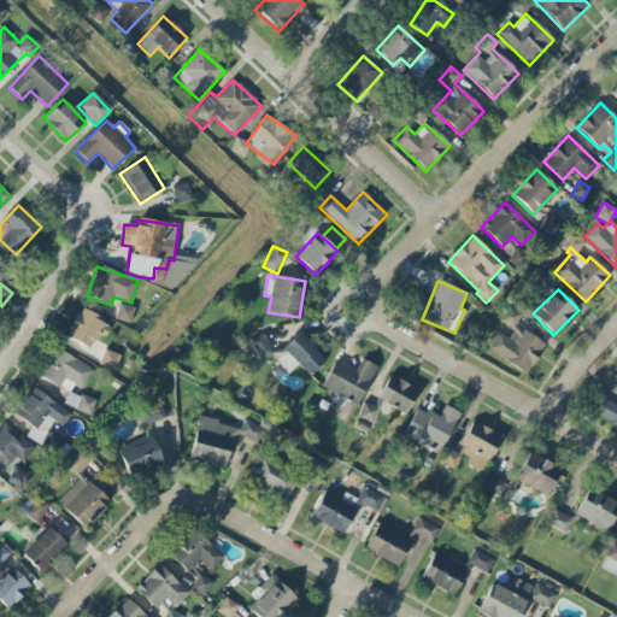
[(545,344),(516,325),(522,316),(507,307),(499,322),(513,331),(509,339),(498,333),(487,351),(527,375),(545,344)]
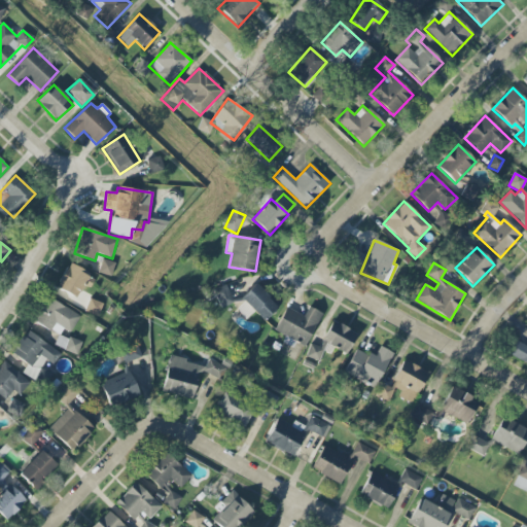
[(278,308),(255,284),(240,297),(262,322),(278,308)]
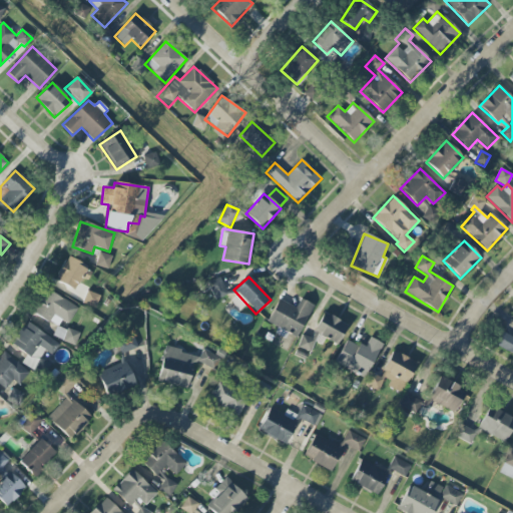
[(206,284),(214,300),(226,295),(218,278),(206,284)]
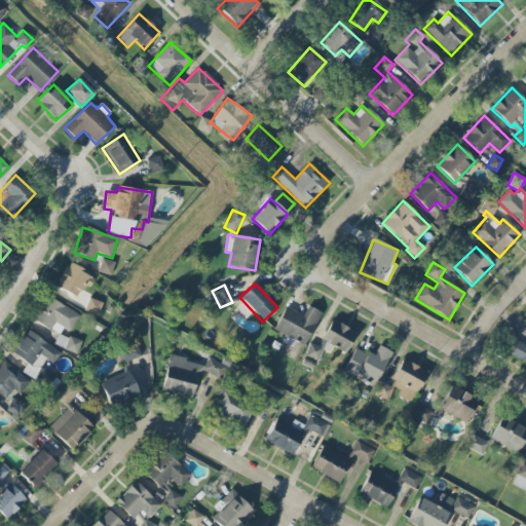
[(63,329),(70,333),(80,315),(47,297),(34,321),(60,335),(63,329)]
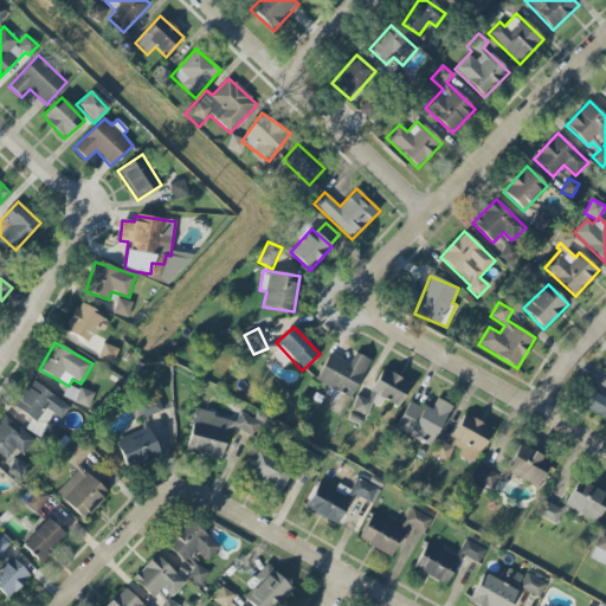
[(98,358),(113,363),(118,349),(103,345),(98,358)]
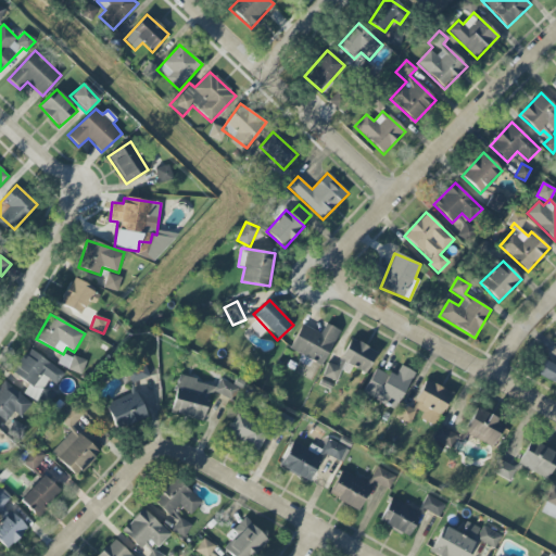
[(339,330),(325,324),(321,333),(301,325),(289,351),(324,365),(339,330)]
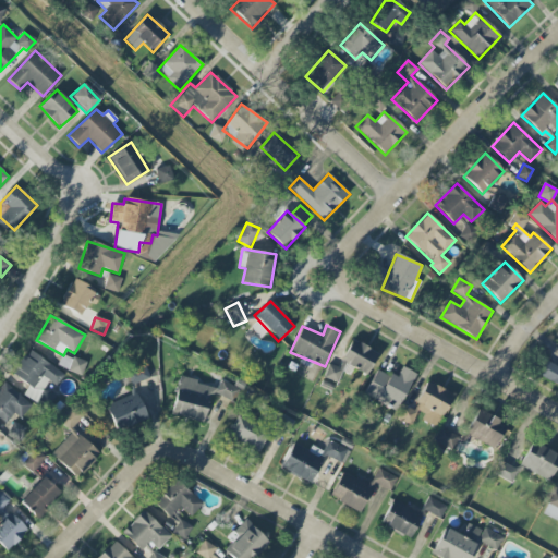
[(368,375),(378,352),(351,340),(341,362),(368,375)]
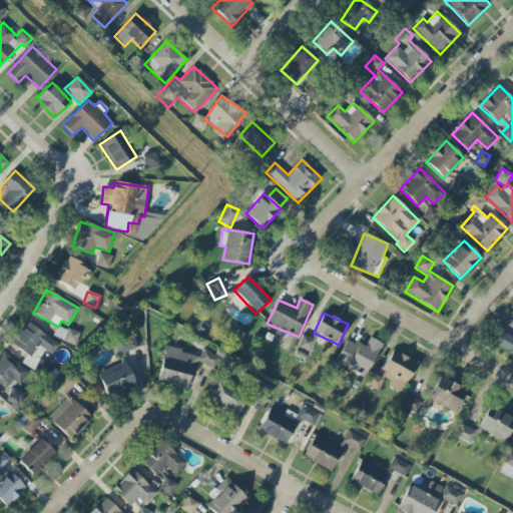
[(22,362),(43,375),(50,364),(39,357),(43,351),(52,356),(60,344),(26,322),(11,345),(27,355),(22,362)]
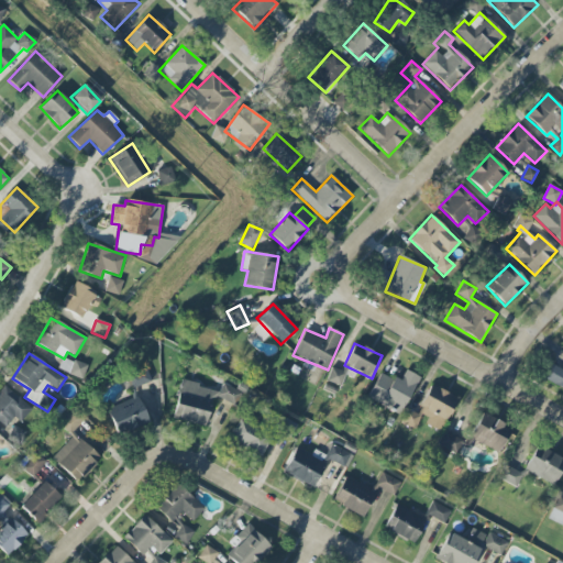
[(543,381),(562,389),(562,370),(551,364),(543,381)]
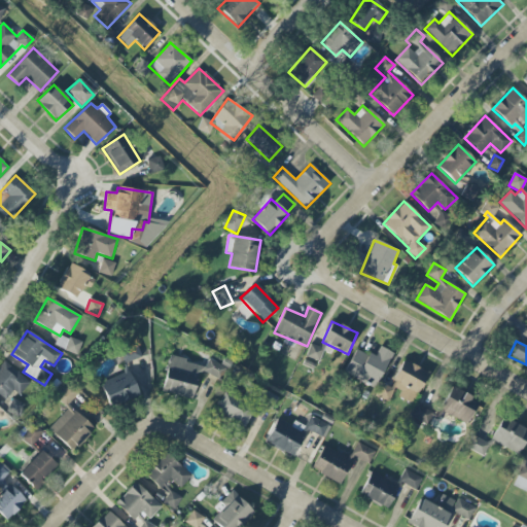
[(306,356),(319,361),(325,347),(311,342),(306,356)]
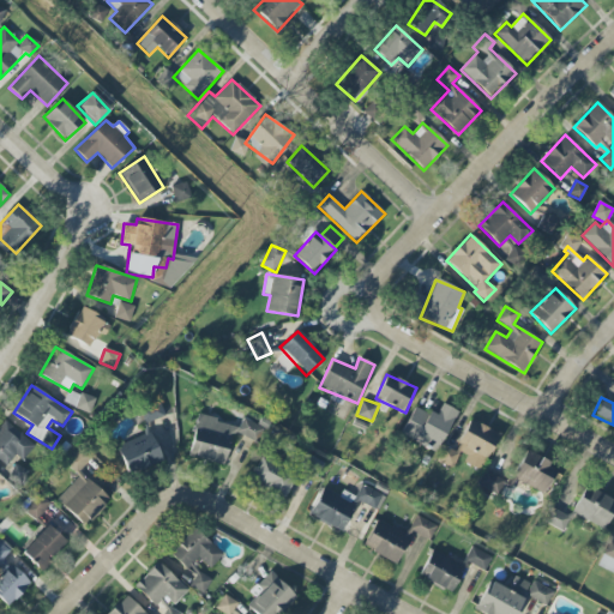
[(457,410),(443,403),(437,416),(414,405),(401,435),(438,452),(457,410)]
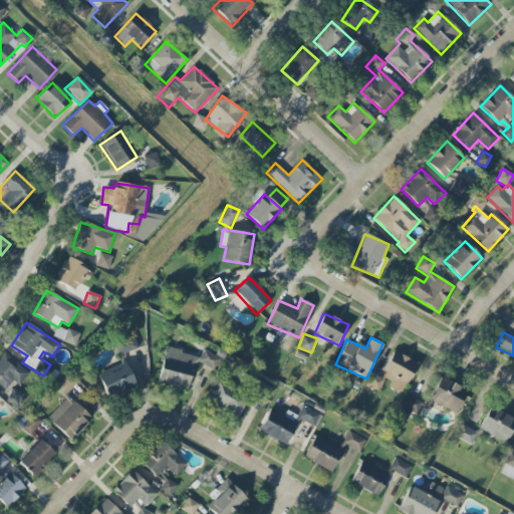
[(138,348),(135,339),(110,347),(114,356),(138,348)]
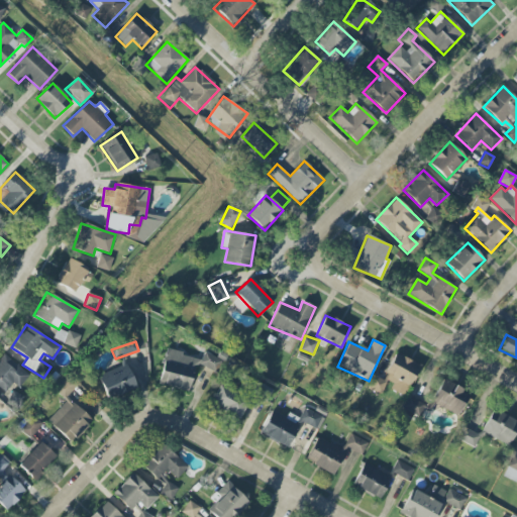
[(189,391),(194,366),(216,371),(219,357),(203,353),(202,358),(166,350),(159,385),(189,391)]
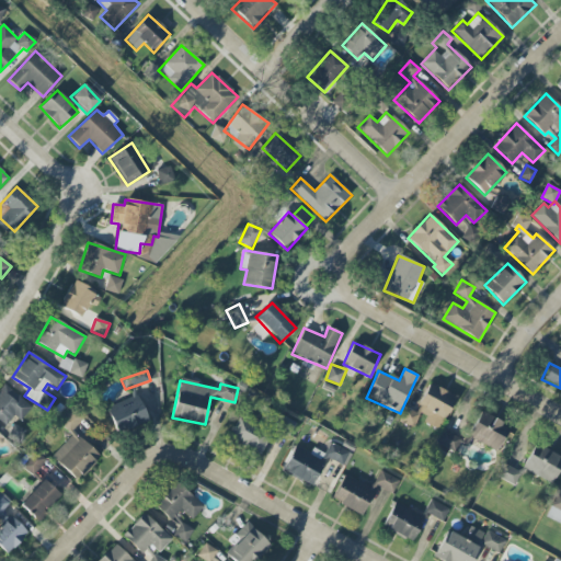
[(400,421),(413,427),(419,418),(441,428),(456,397),(428,384),(415,412),(405,408),(400,421)]
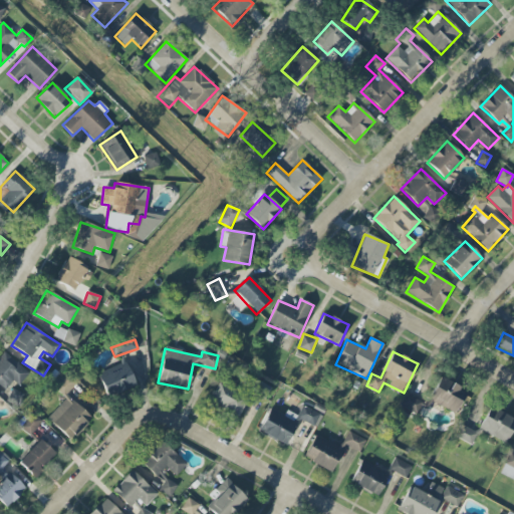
[(13,382),(18,387),(29,372),(3,352),(0,355),(0,386),(6,391),(13,382)]
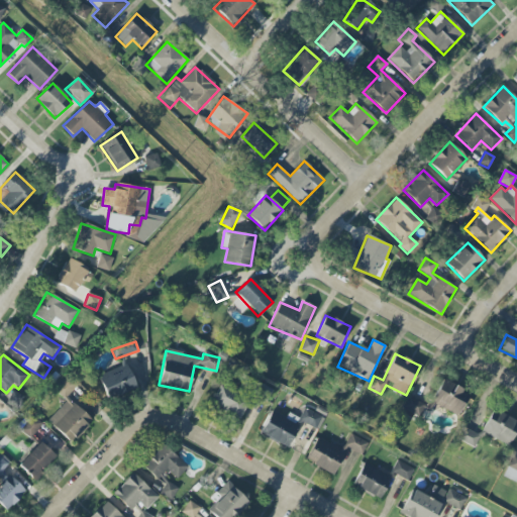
[(136,389),(126,365),(98,376),(108,400),(136,389)]
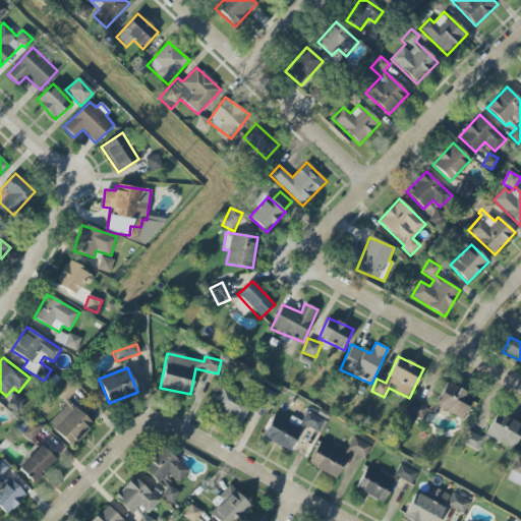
[(48,424),(72,447),(93,424),(67,400),(79,387),(69,378),(55,393),(67,404),(48,424)]
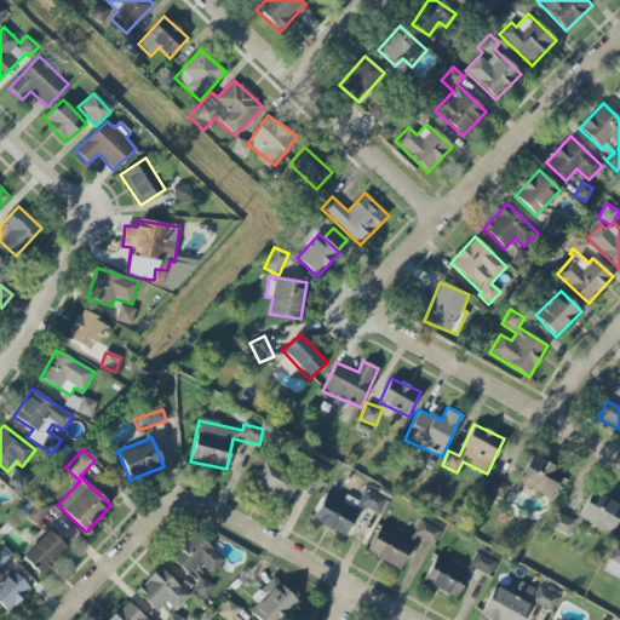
[(549,500),(563,472),(530,455),(516,483),(549,500)]
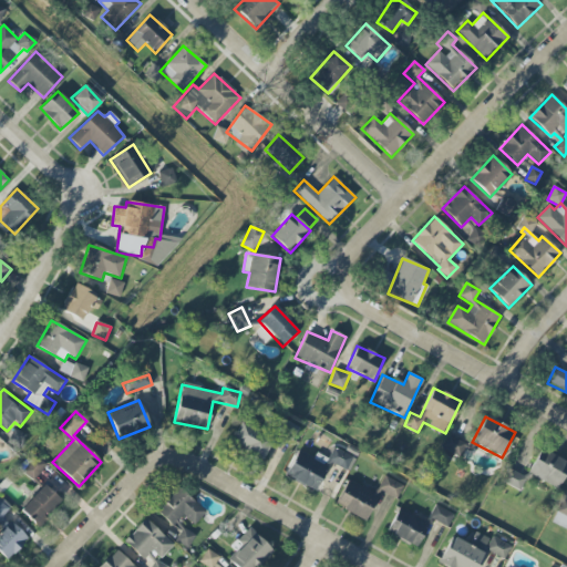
[(263,460),(272,439),(239,423),(229,444),(263,460)]
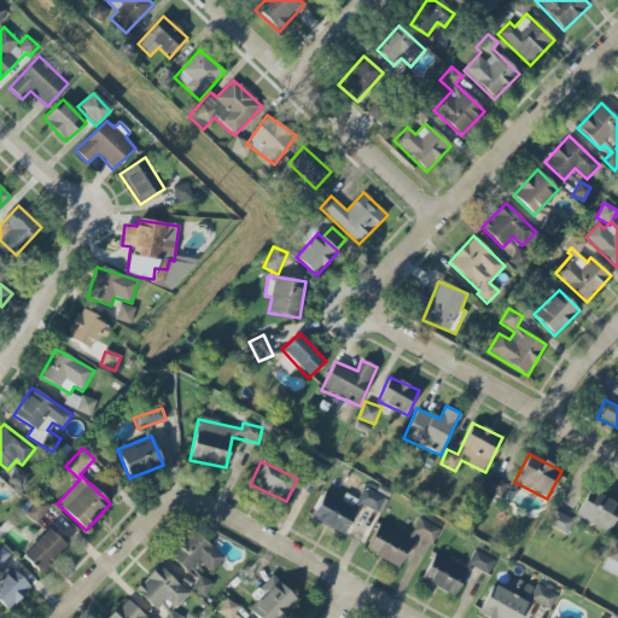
[(499,502),(507,483),(487,473),(478,491),(499,502)]
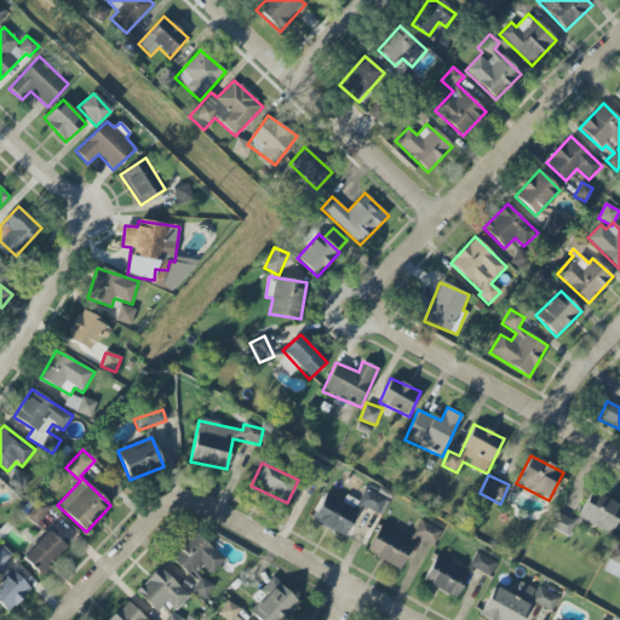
[(386,499),(365,489),(357,504),(379,514),(386,499)]
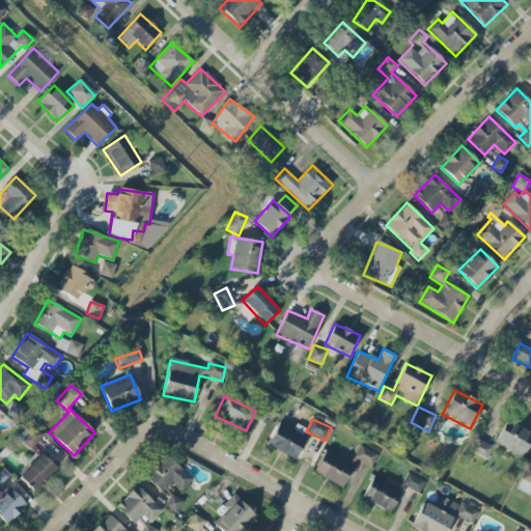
[(522,458),(530,442),(530,435),(507,420),(494,442),(522,458)]
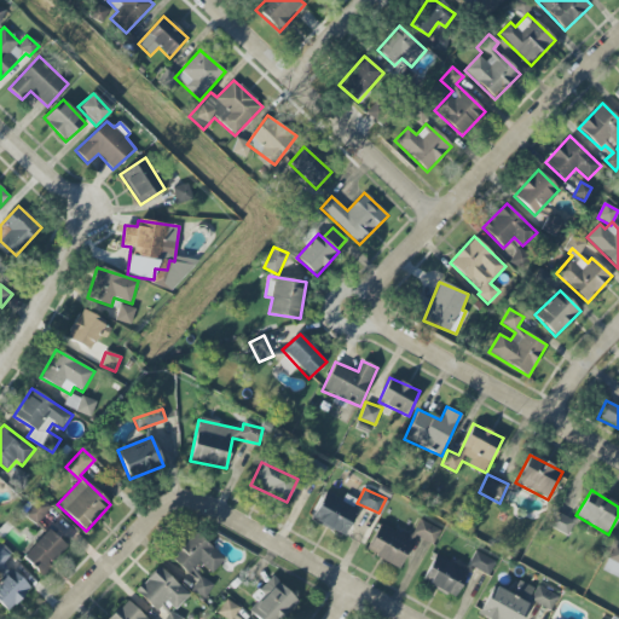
[(346,536),(358,509),(324,493),(311,520),(346,536)]
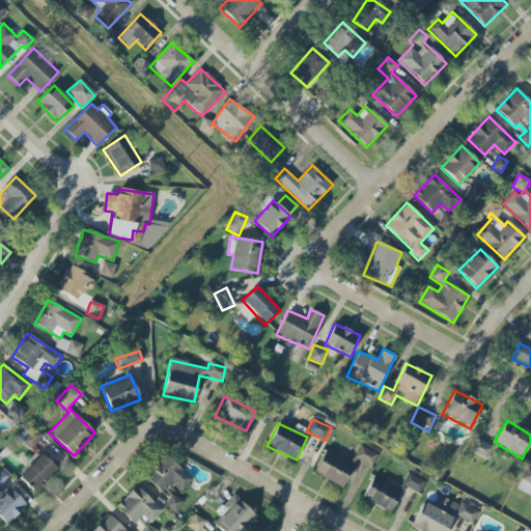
[(20,442),(32,450),(43,435),(30,426),(20,442)]
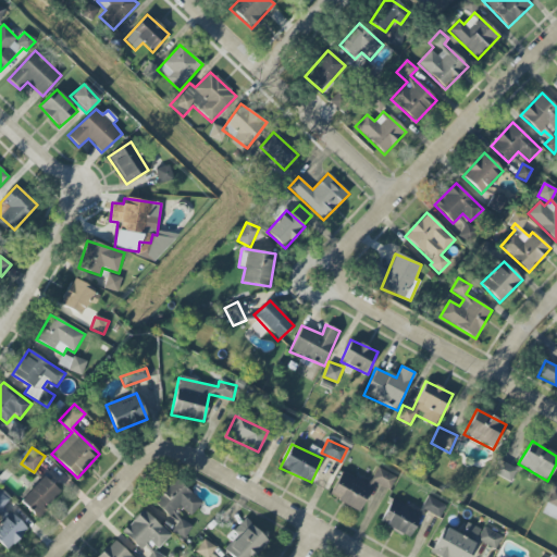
[(517,468),(497,461),(493,474),(511,481),(517,468)]
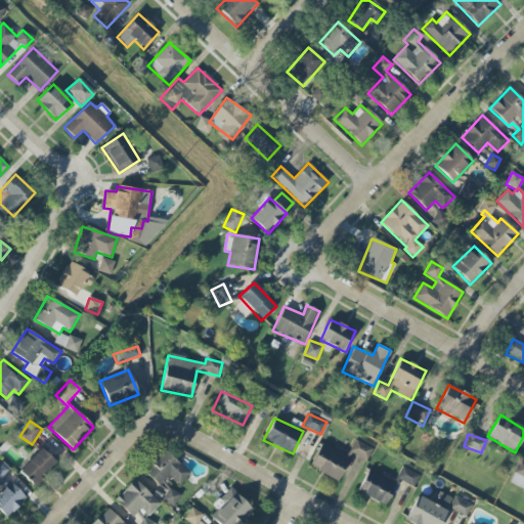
[(347,455),(321,443),(309,468),(338,481),(351,454),(366,462),(373,448),(354,440),(347,455)]
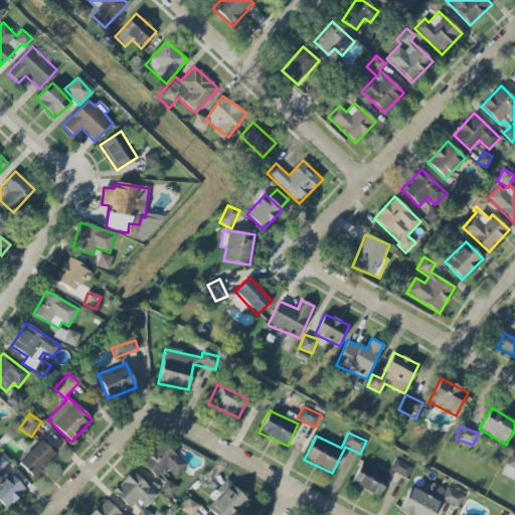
[(18,464),(33,478),(54,455),(39,441),(18,464)]
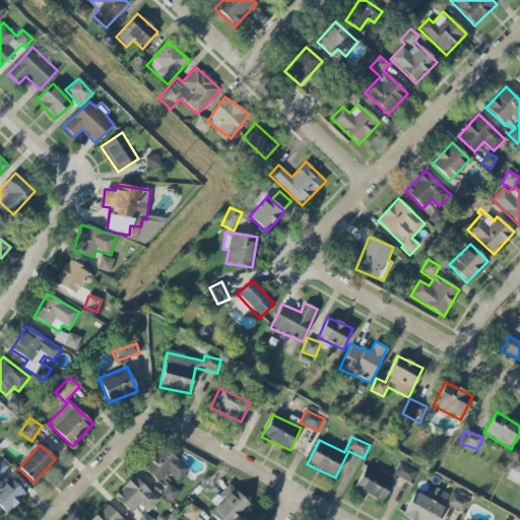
[(180,492),(164,479),(168,474),(179,482),(190,467),(160,447),(142,472),(166,489),(160,496),(172,503),(180,492)]
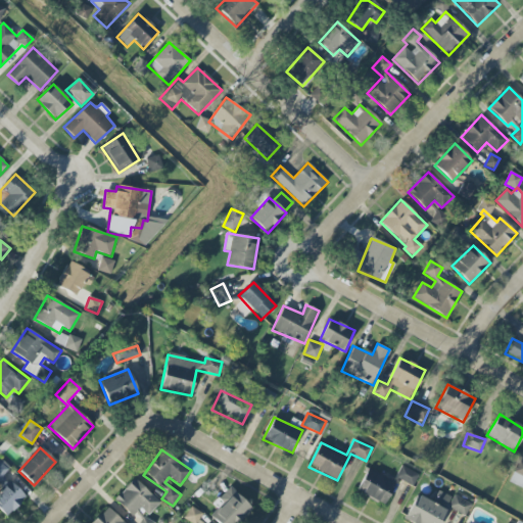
[(0,478),(9,468),(0,460),(0,478)]
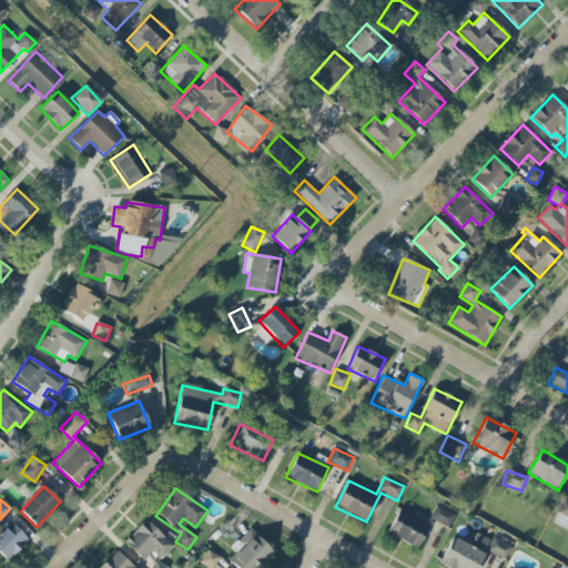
[(567,500),(564,499),(553,524),(567,529),(567,500)]
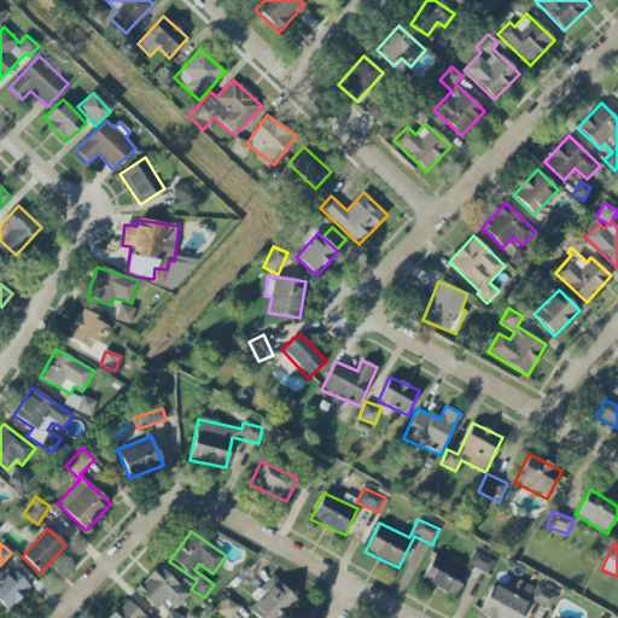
[(488,576),(495,561),(474,551),(467,565),(488,576)]
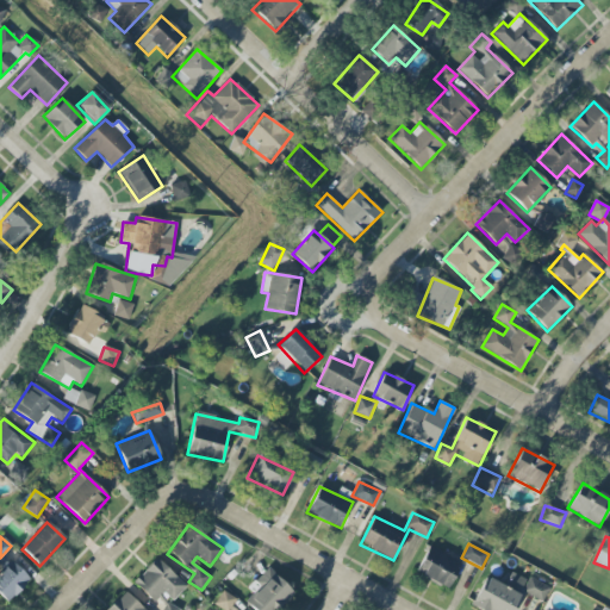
[(416,576),(449,589),(460,562),(427,548),(416,576)]
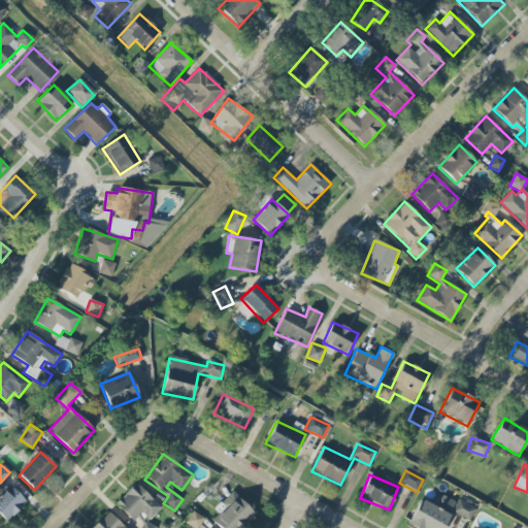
[(142,513),(151,520),(162,507),(135,483),(116,504),(133,522),(142,513)]
